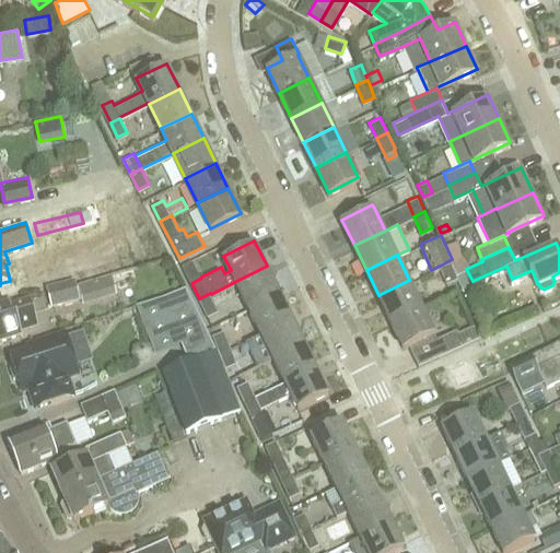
[(456,273),(466,269),(469,267),(464,256),(452,261),(454,267),(456,273)]
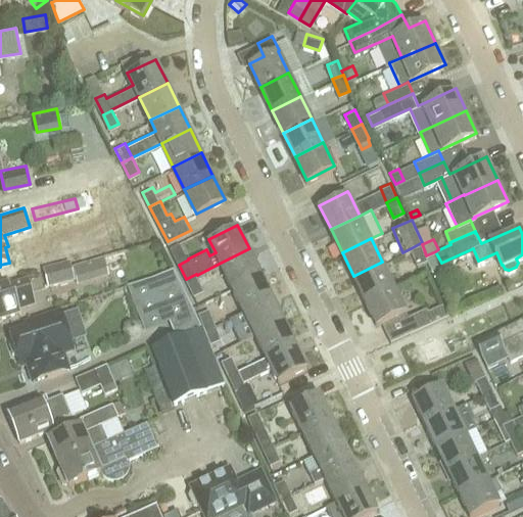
[(418,264),(428,259),(426,255),(424,249),(422,244),(422,242),(411,248),(418,264)]
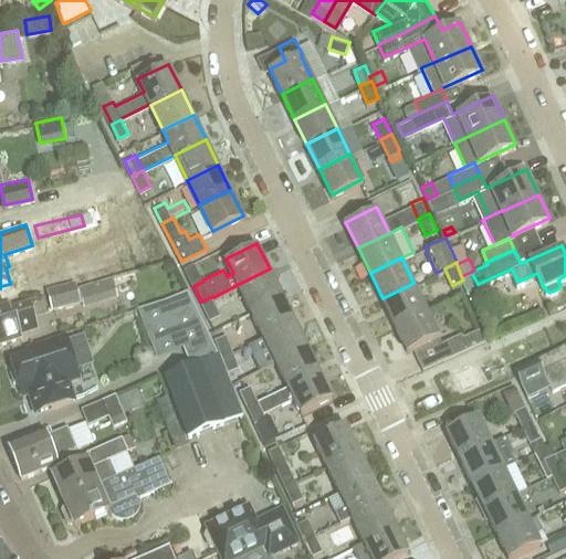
[(251,309),(282,294),(270,269),(239,284),(251,309)]
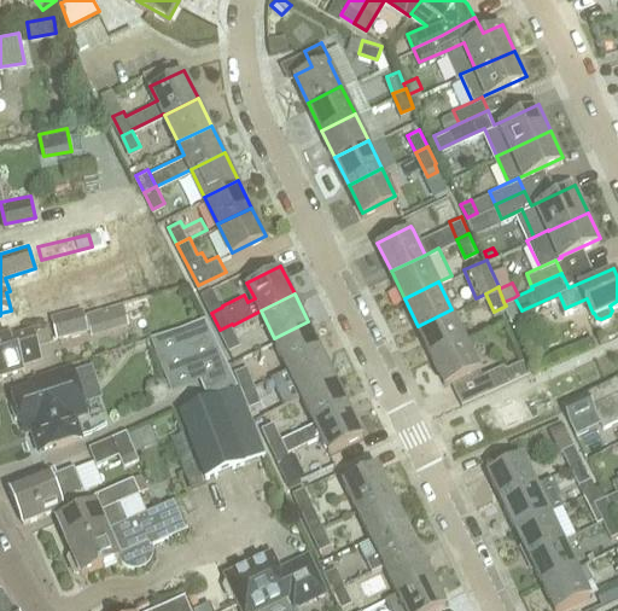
[(57,333),(87,325),(83,310),(82,306),(52,313),(57,333)]
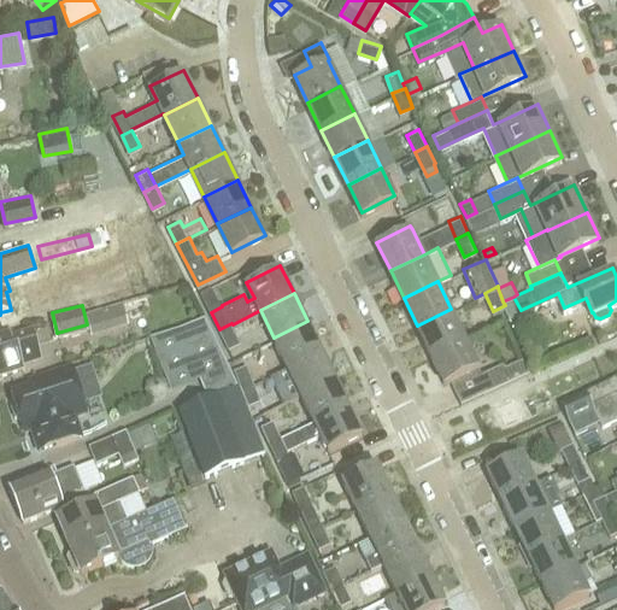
[(103,305),(83,310),(87,324),(88,328),(107,323),(103,305)]
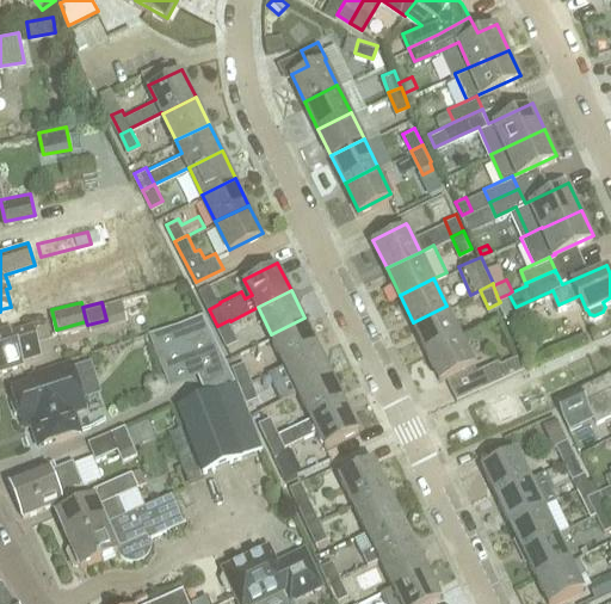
[(426,349),(460,333),(446,306),(413,322),(426,349)]
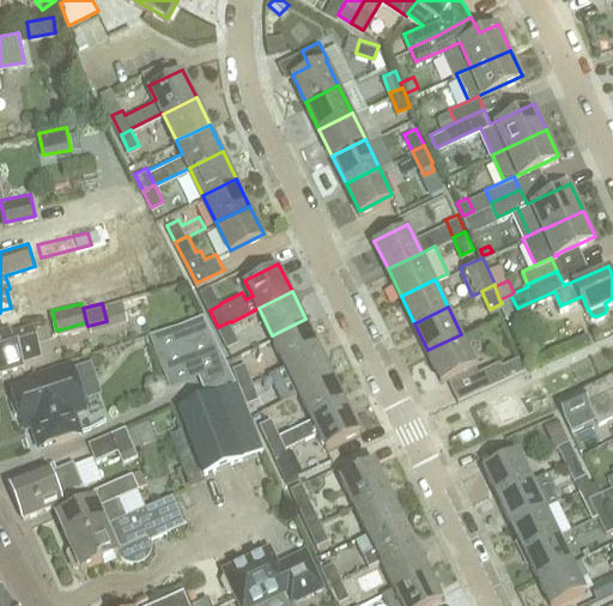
[(236,379),(204,311),(178,322),(186,341),(190,339),(202,370),(198,371),(206,391),(236,379)]
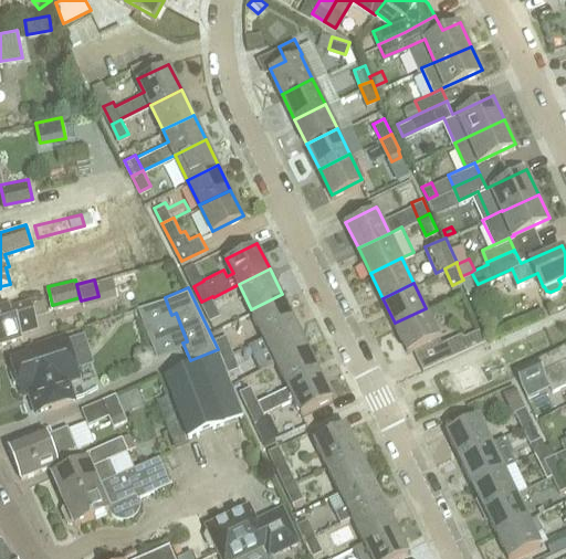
[(263,335),(294,319),(282,294),(251,309),(263,335)]
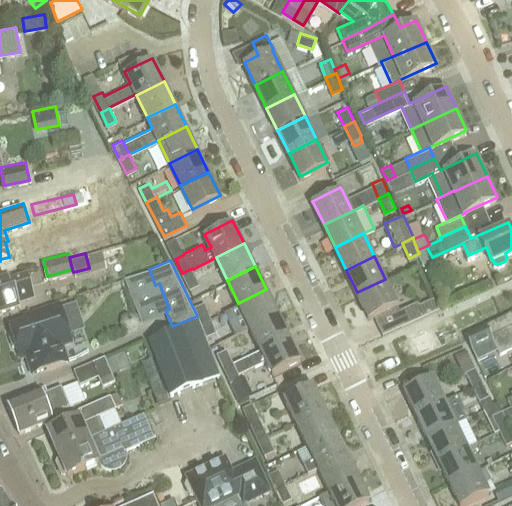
[(190,288),(200,283),(193,269),(192,268),(182,273),(190,288)]
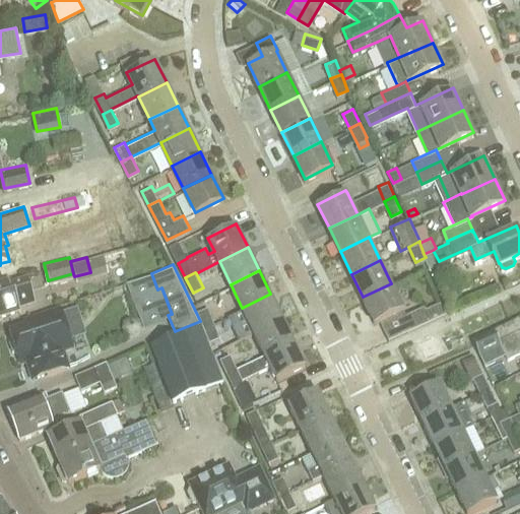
[(12,285),(9,277),(0,279),(0,312),(18,306),(16,299),(31,293),(27,280),(12,285)]
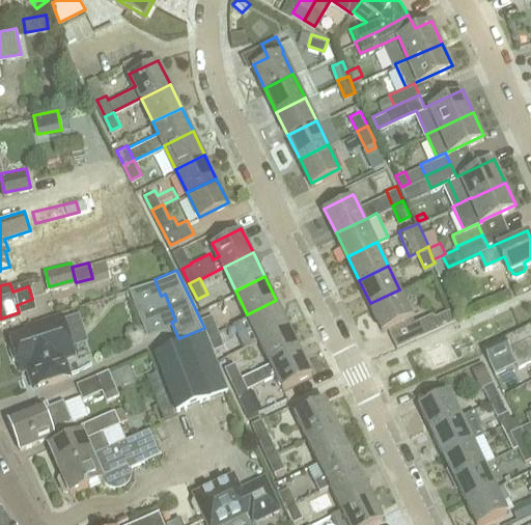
[(383,328),(412,313),(399,289),(370,303),(383,328)]
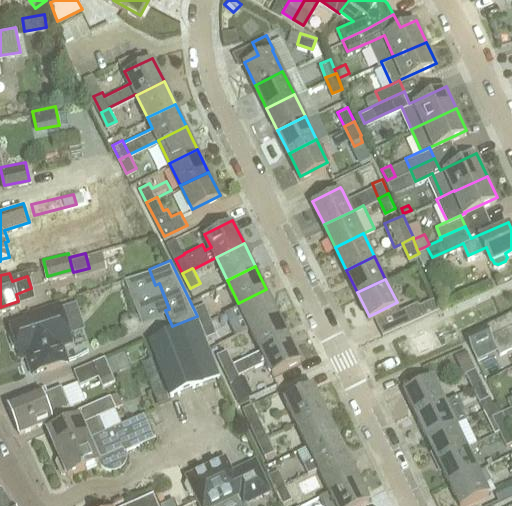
[(249,325),(277,312),(266,289),(238,303),(249,325)]
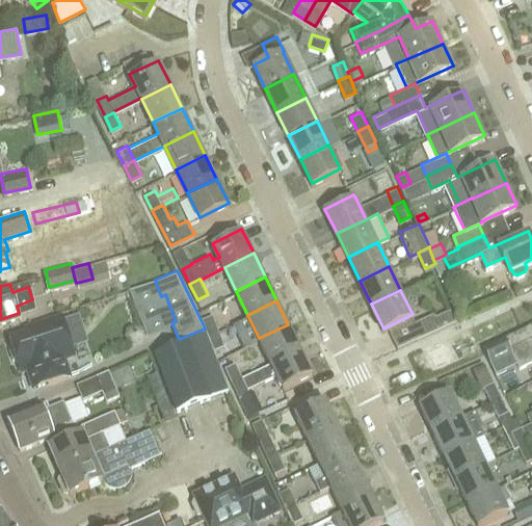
[(455,319),(450,308),(435,314),(433,311),(409,321),(417,337),(455,319)]
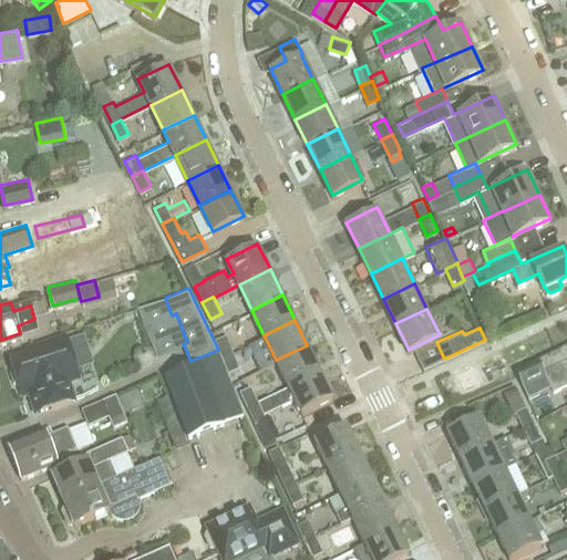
[(215,336),(222,353),(233,350),(226,333),(215,336)]
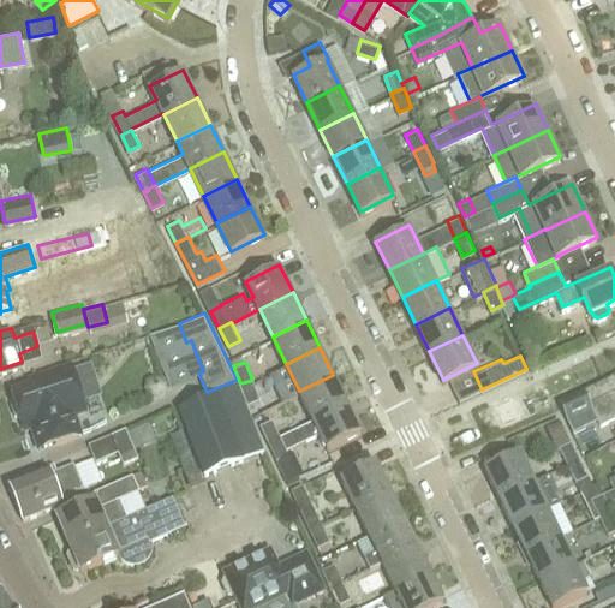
[(23,419),(83,400),(71,363),(36,374),(39,380),(13,388),(16,395),(11,400),(15,411),(22,413),(23,419)]
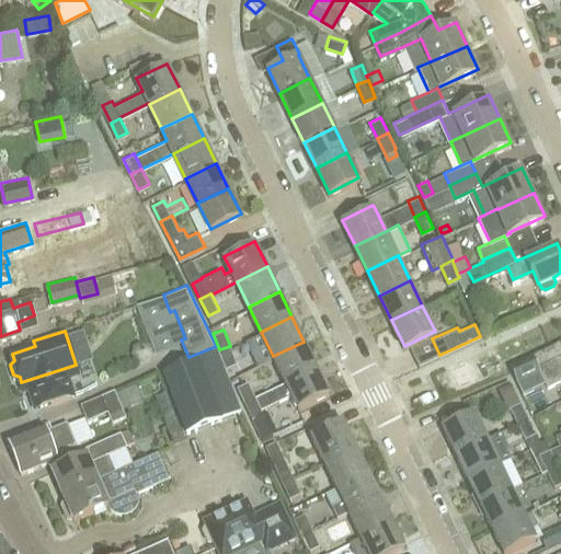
[(144,360),(150,357),(152,349),(149,343),(141,341),(135,345),(133,351),(137,358),(144,360)]
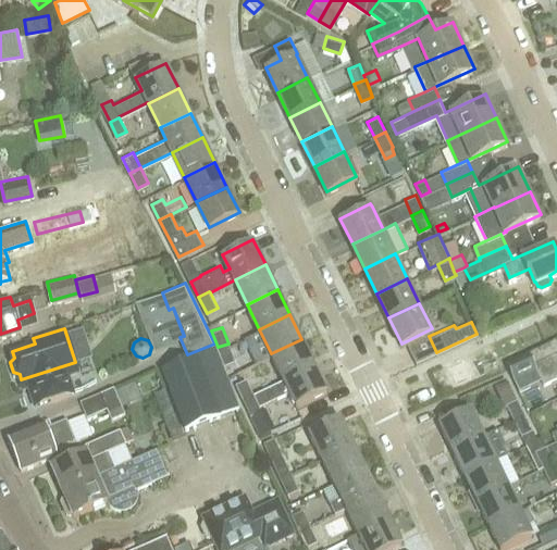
[(283,378),(313,363),(301,339),(271,353),(283,378)]
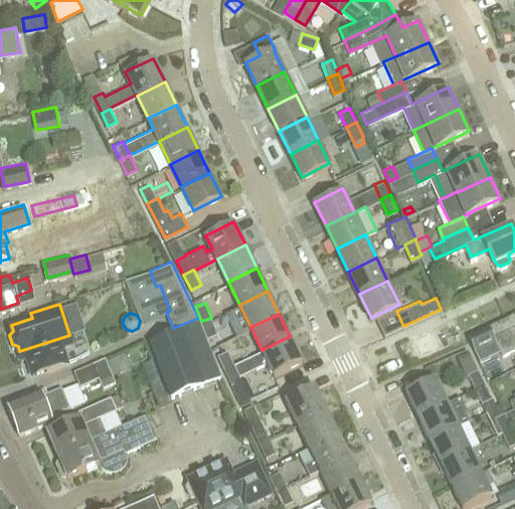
[(211,318),(201,321),(207,336),(214,334),(215,333),(216,333),(211,318)]
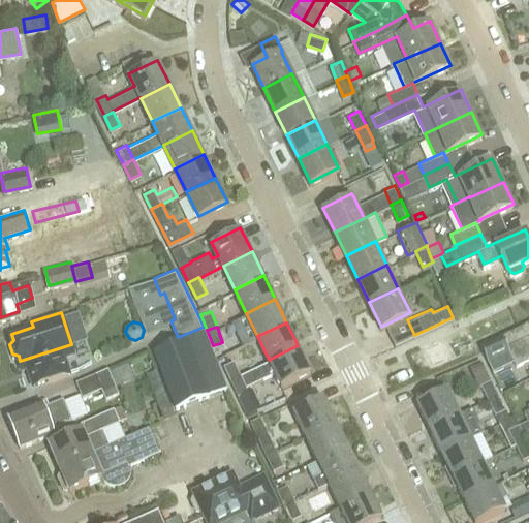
[(177,405),(209,393),(226,386),(217,359),(213,346),(212,346),(206,329),(154,348),(177,405)]
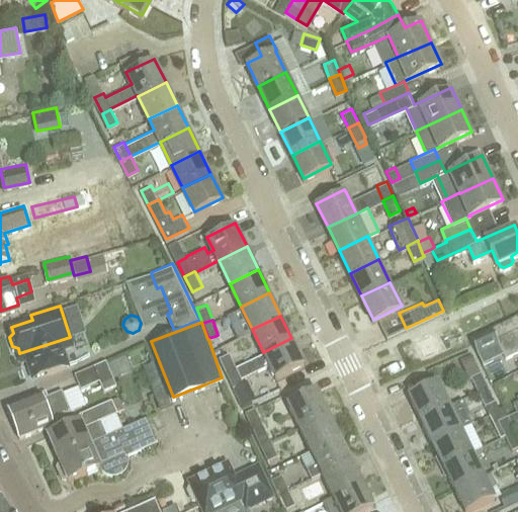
[(517,326),(498,336),(505,351),(506,355),(517,349),(517,326)]
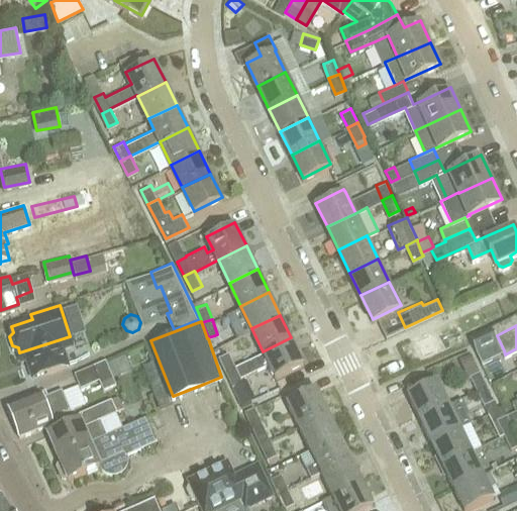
[(493,337),(488,326),(470,335),(476,346),(482,361),(504,350),(497,335),(493,337)]
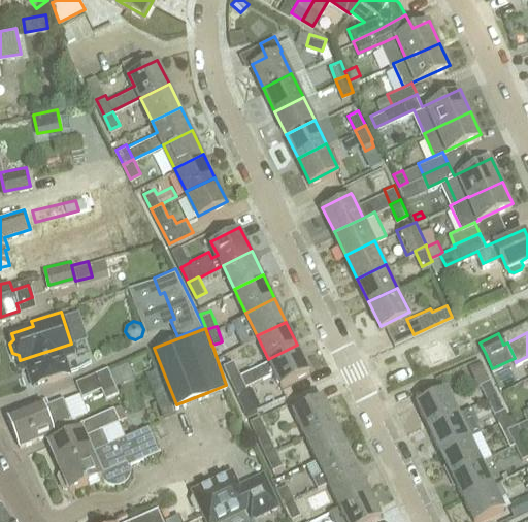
[(68,369),(63,353),(73,350),(71,344),(20,360),(22,364),(28,362),(34,381),(68,369)]
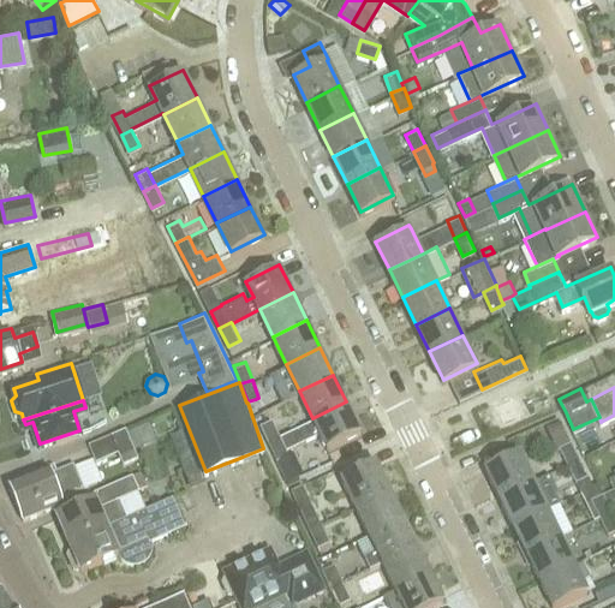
[(327,446),(360,430),(346,401),(312,418),(280,434),(268,440),(287,480),(304,472),(293,449),(290,452),(287,447),(320,431),(327,446)]
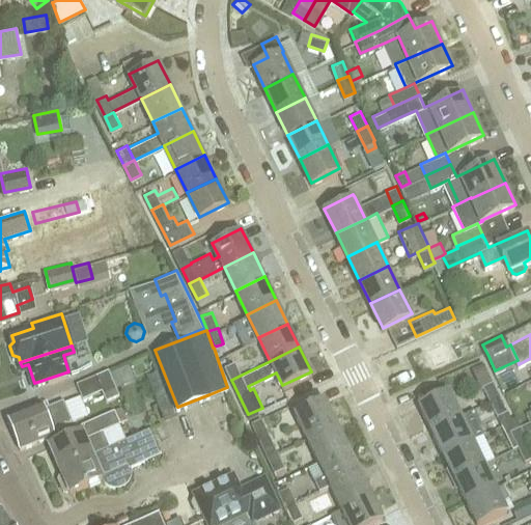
[(231,380),(242,375),(235,360),(224,365),(231,380)]
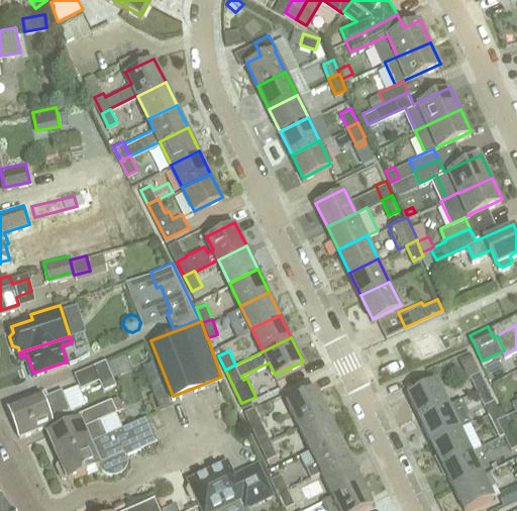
[(116,382),(106,356),(74,371),(81,386),(99,377),(103,387),(116,382)]
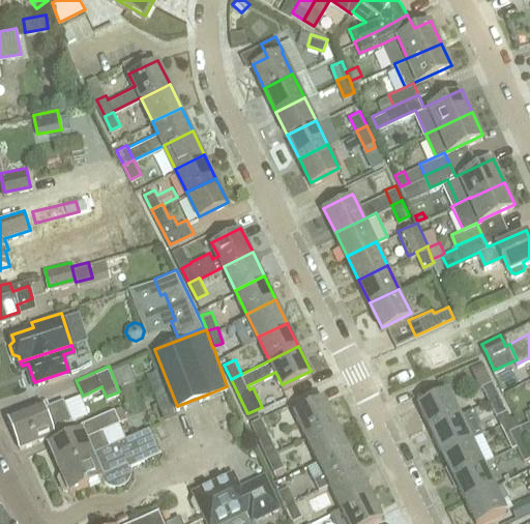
[(149,381),(155,396),(166,391),(160,376),(157,369),(146,373),(149,381)]
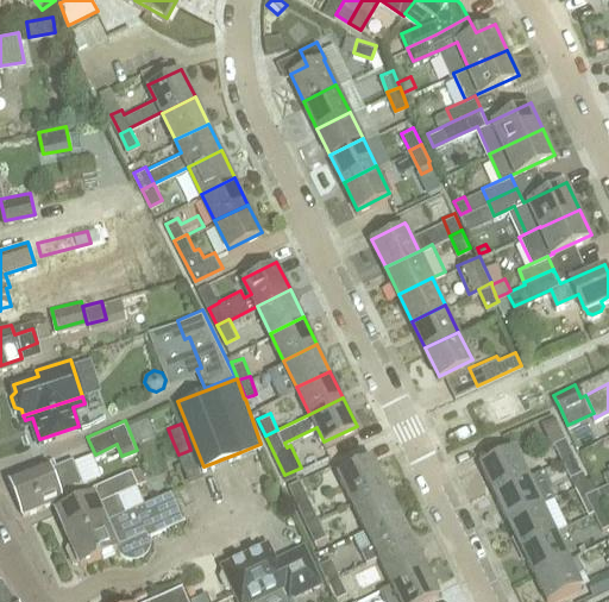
[(563,457),(575,451),(566,434),(553,440),(563,457)]
